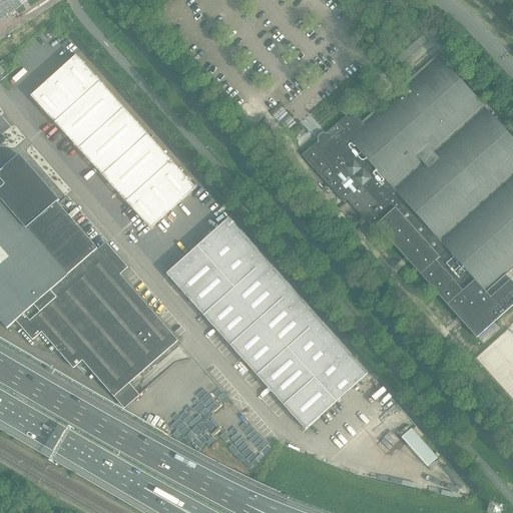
[(402,64),(427,41),(417,31),(393,53),(402,64)]
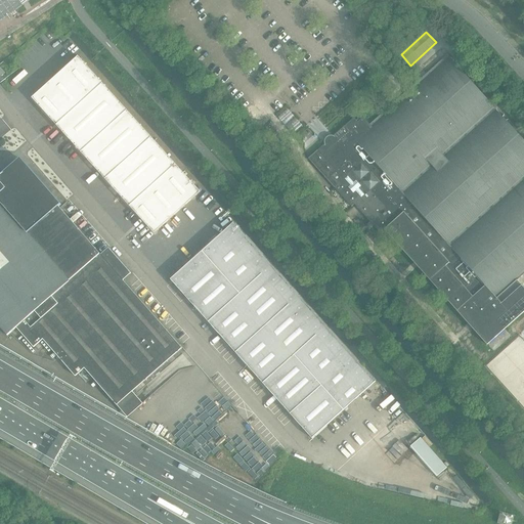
[(471,48),(476,43),(472,40),(467,44),(471,48)]
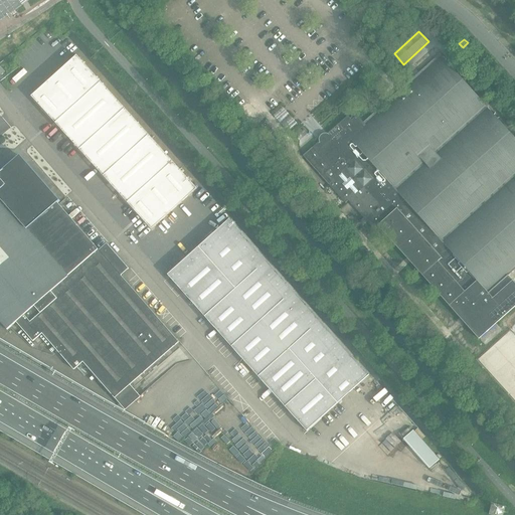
[(514,138),(440,54),(409,80),(363,123),(357,116),(353,119),(352,117),(350,119),(347,116),(323,138),(303,156),(345,203),(348,200),(374,229),(377,226),(479,339),(514,306),(514,284),(508,276),(514,269),(514,138)]
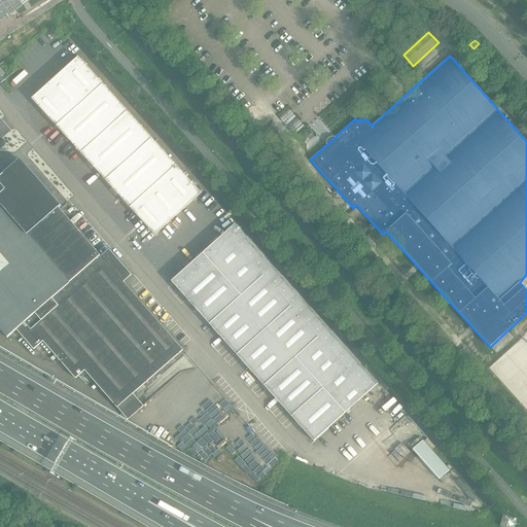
[(201,194),(152,139),(78,57),(32,99),(154,235),(201,194)]
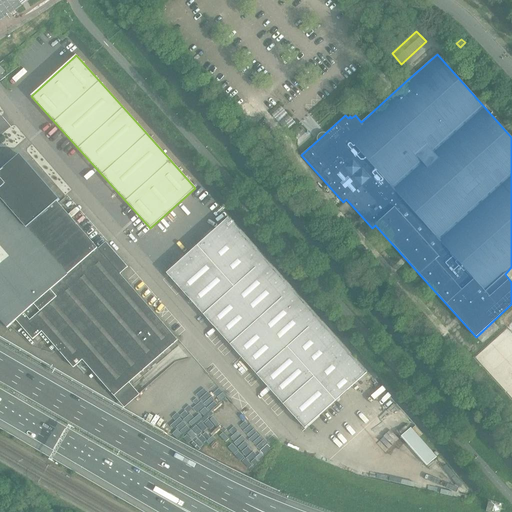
[(296,124),(278,104),(268,114),(287,133),(296,124)]
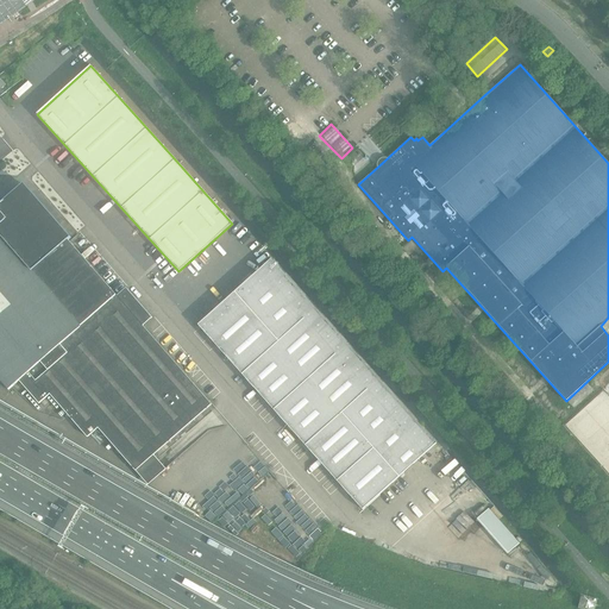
[(212,405),(143,326),(152,318),(126,288),(117,296),(68,240),(70,238),(62,227),(24,184),(0,205),(0,207),(1,208),(0,208),(0,381),(8,390),(12,388),(19,381),(38,403),(49,394),(68,415),(87,438),(98,428),(136,471),(148,485),(165,470),(154,456),(212,405)]
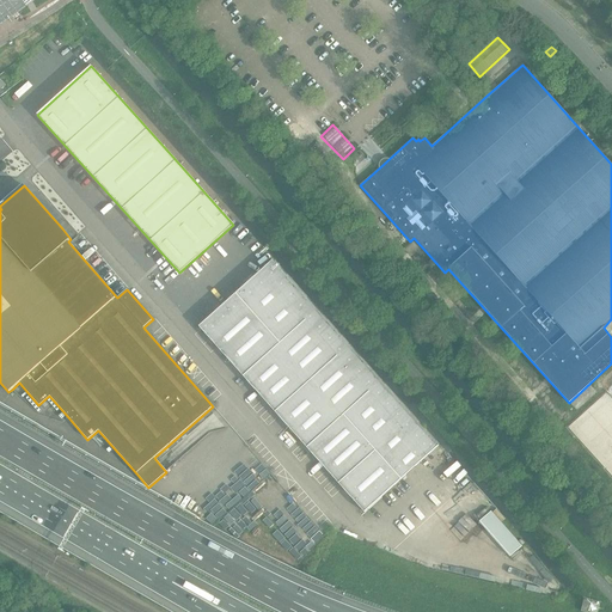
[(439,446),(349,346),(273,261),(199,326),(365,513),(439,446)]
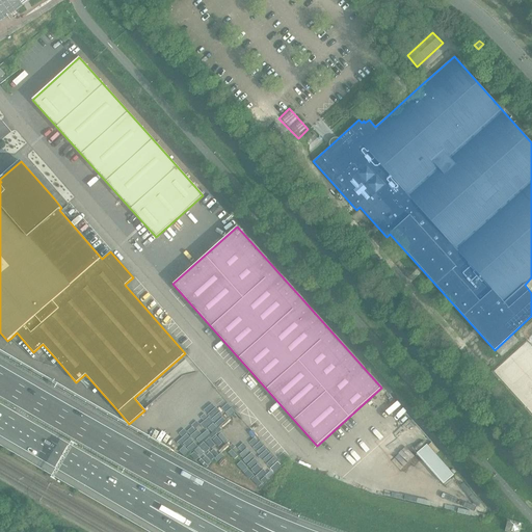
[(453,475),(427,445),(417,454),(443,484),(453,475)]
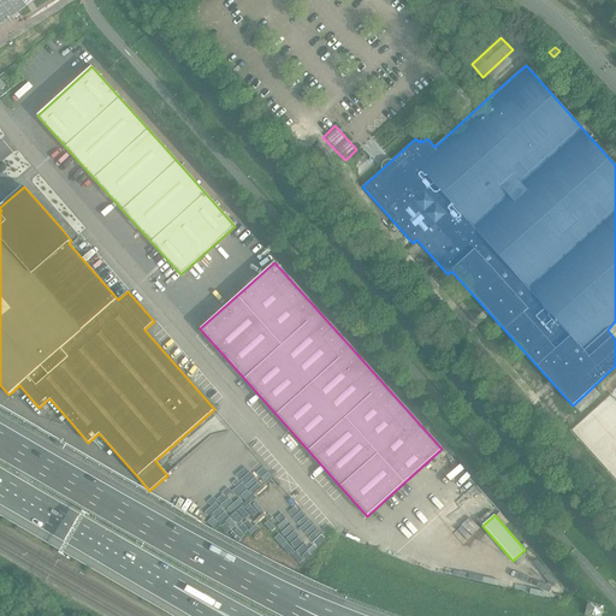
[(591,615),(594,606),(587,604),(585,615),(591,615)]
